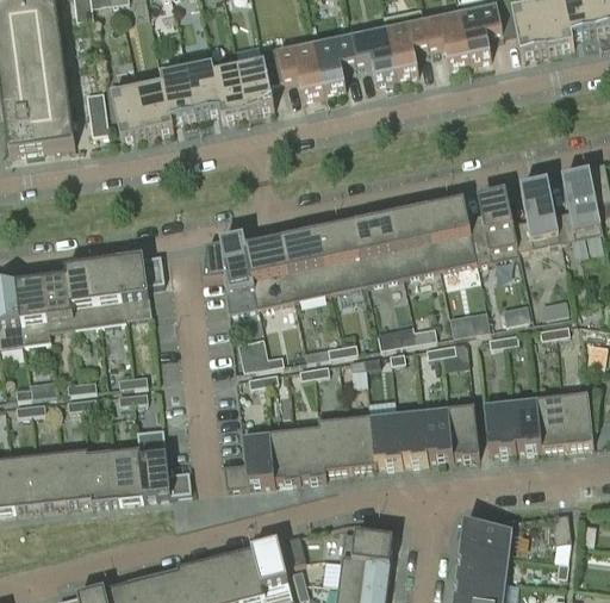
[(37,0),(0,5),(0,85),(10,155),(75,147),(56,0),(37,0)]
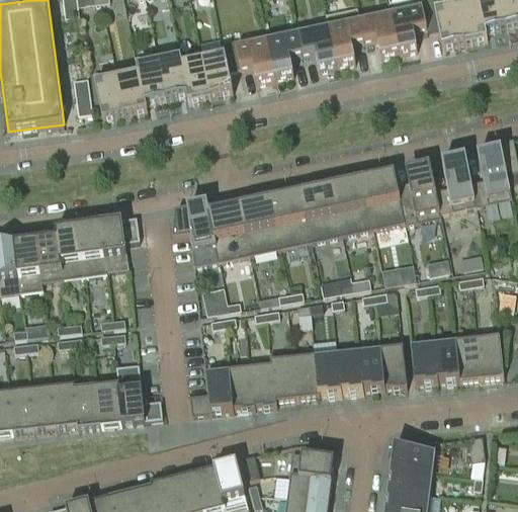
[(66,18),(80,16),(78,7),(77,0),(63,0),(66,18)]
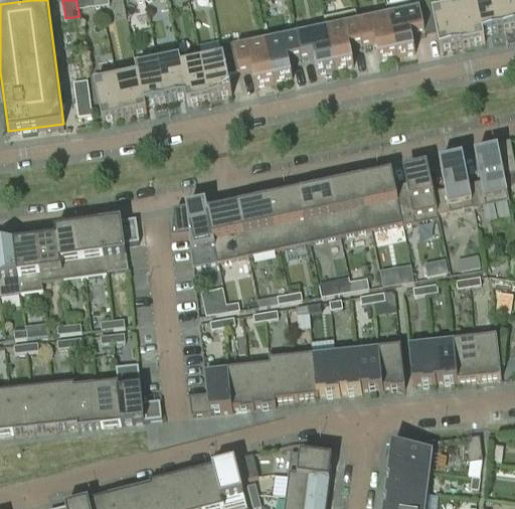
[(387,3),(386,3),(388,13),(397,53),(415,49),(411,32),(424,29),(418,0),(399,0),(387,3)]
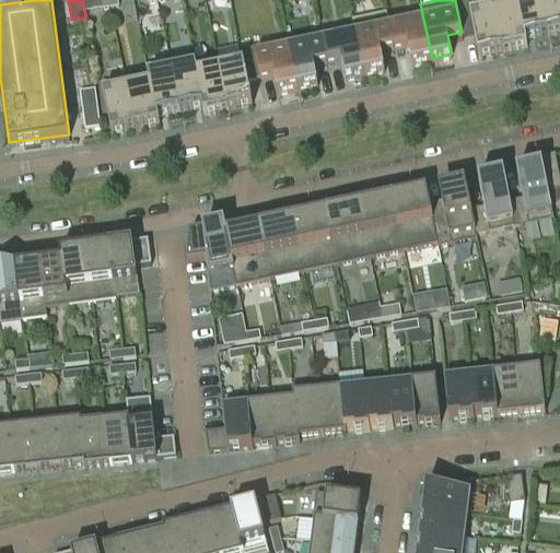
[(455,0),(462,32),(474,30),(479,53),(503,47),(493,1),(493,0),(455,0)]
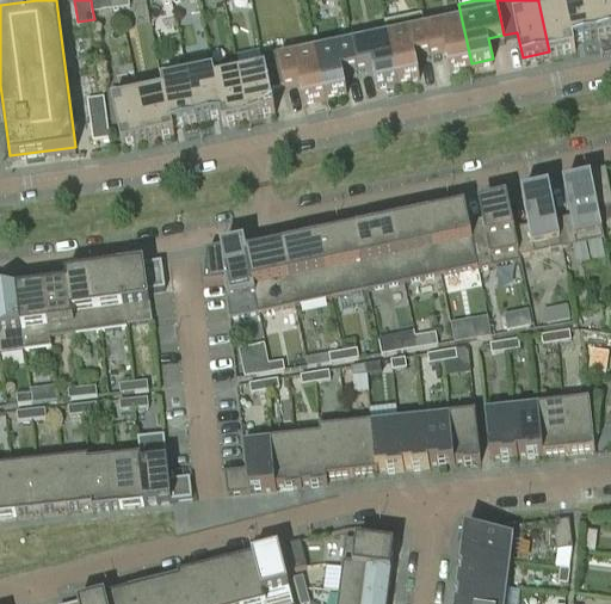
[(538,1),(549,51),(575,47),(574,38),(573,38),(565,0),(544,0),(538,1)]
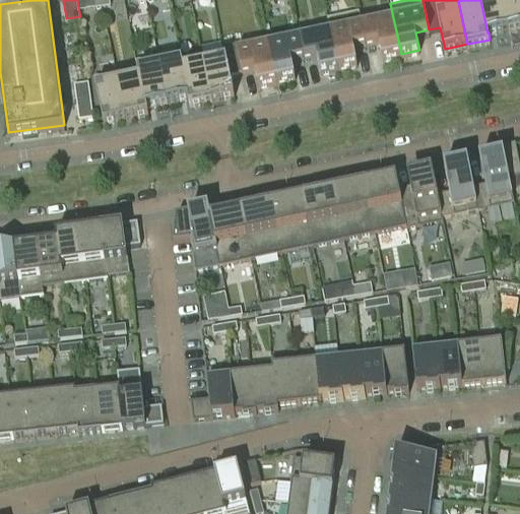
[(480,0),(488,33),(489,33),(509,27),(502,0),(480,0)]
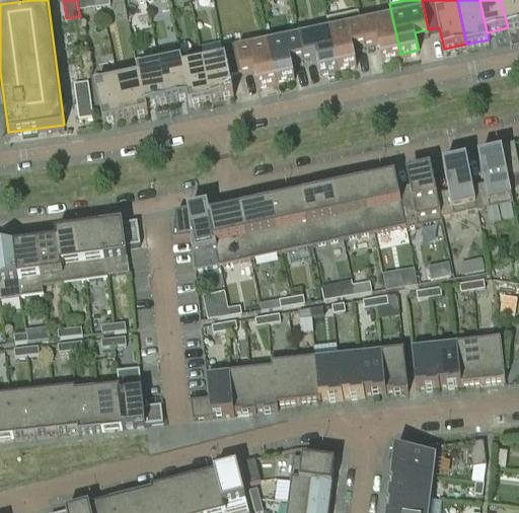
[(501,0),(508,27),(518,24),(518,0),(501,0)]
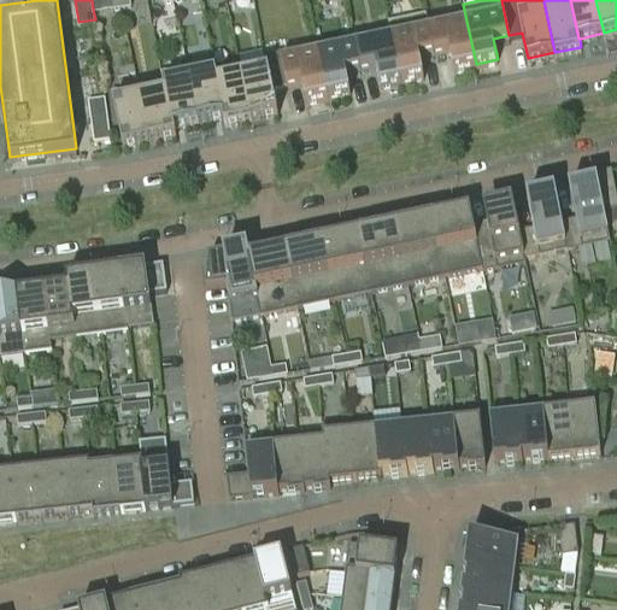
[(425,10),(388,18),(391,31),(392,31),(403,80),(424,75),(419,54),(434,51),(429,24),(425,10)]
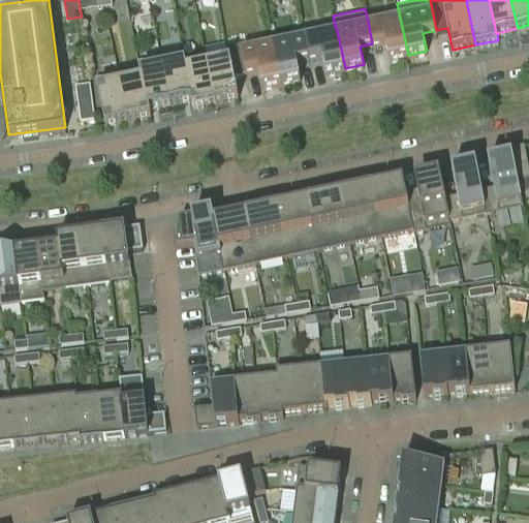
[(399,13),(368,21),(372,43),(385,41),(390,59),(408,55),(399,13)]
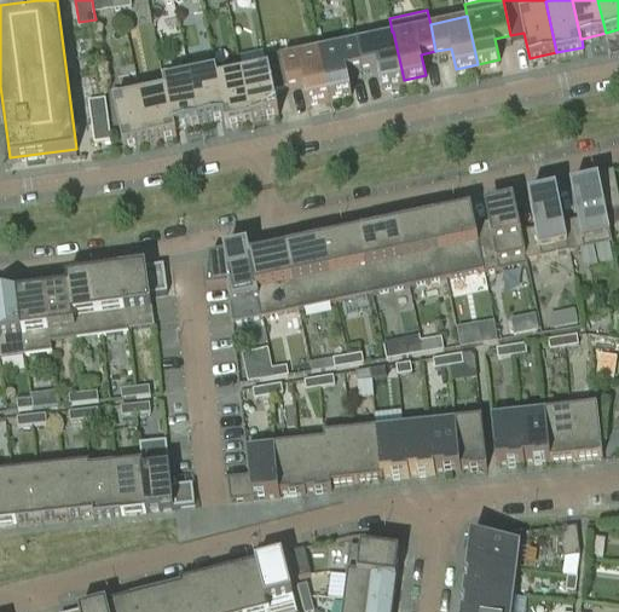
[(392,32),(356,40),(362,67),(377,64),(381,85),(404,80),(393,32),(392,32)]
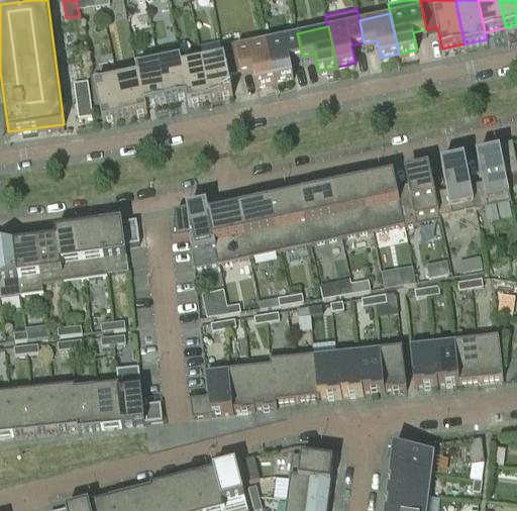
[(297,33),(267,39),(275,80),(294,76),(290,59),(302,56),(297,33)]
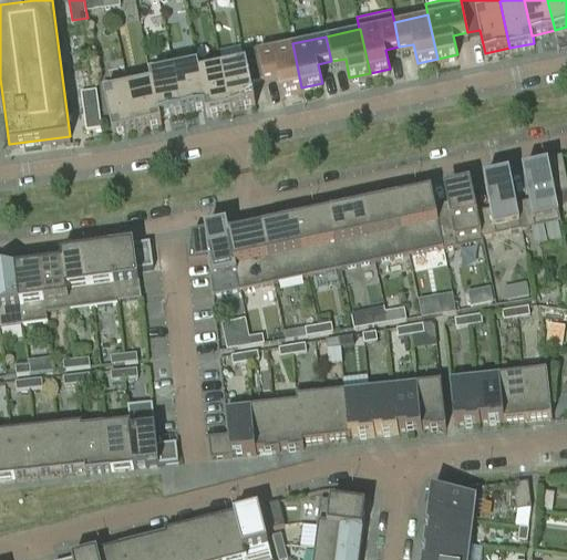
[(292,43),(257,51),(263,75),(278,73),(281,92),(301,87),(292,43)]
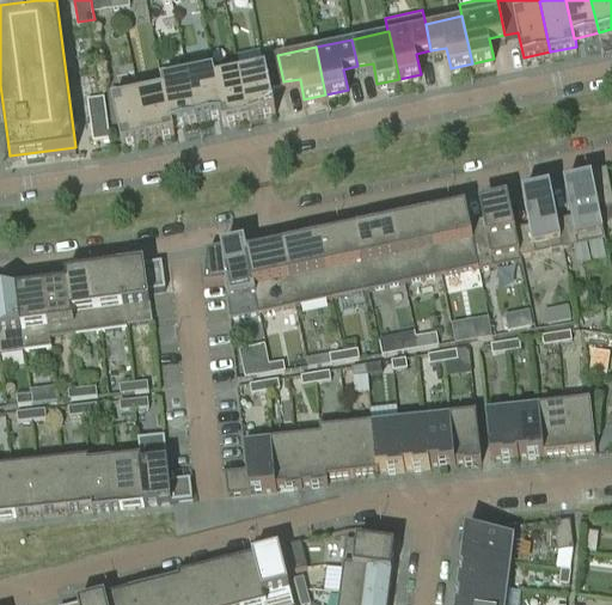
[(239,60),(213,65),(222,112),(221,112),(224,121),(250,116),(239,66),(240,66),(239,60)]
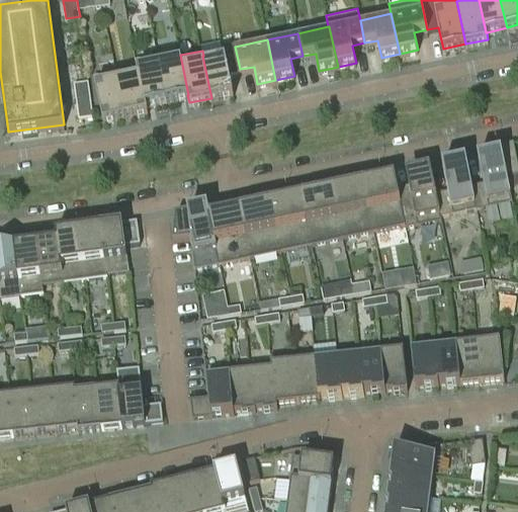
[(225,51),(203,56),(202,56),(211,98),(234,93),(225,51)]
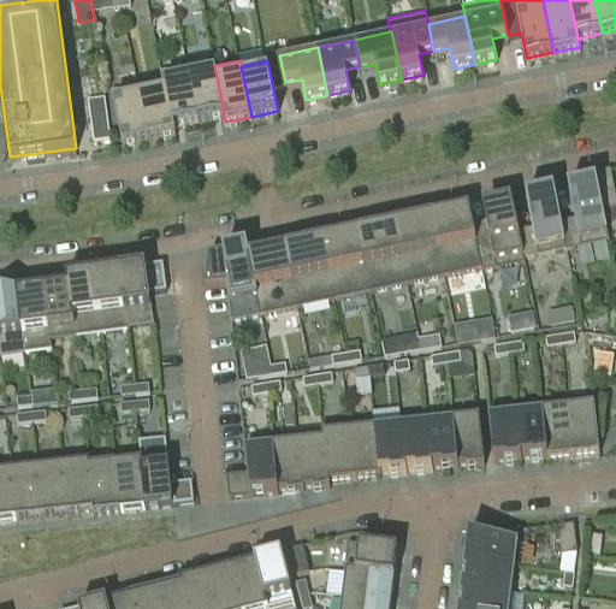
[(189,68),(188,63),(160,69),(161,77),(163,76),(173,124),(175,124),(199,119),(188,69),(189,68)]
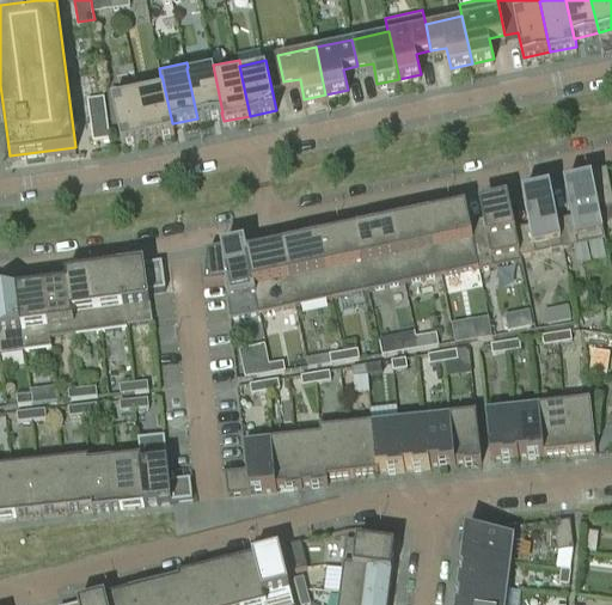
[(213,62),(188,67),(187,68),(197,118),(221,112),(222,112),(213,65),(213,62)]
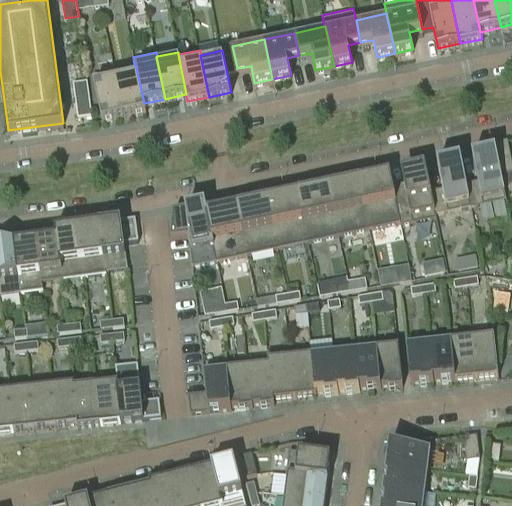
[(114,68),(124,115),(146,110),(145,103),(144,103),(135,63),(134,64),(114,68)]
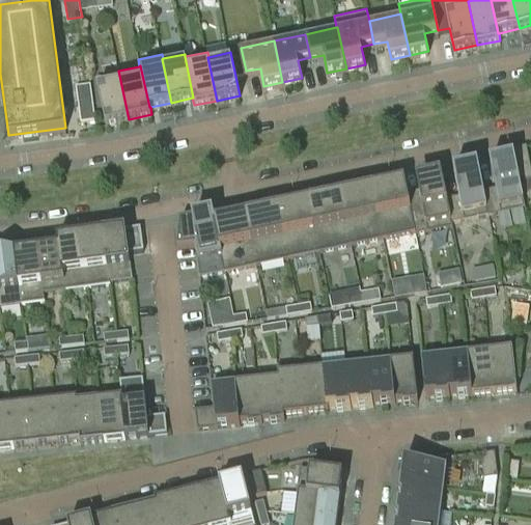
[(118,71),(95,76),(106,123),(129,119),(118,71)]
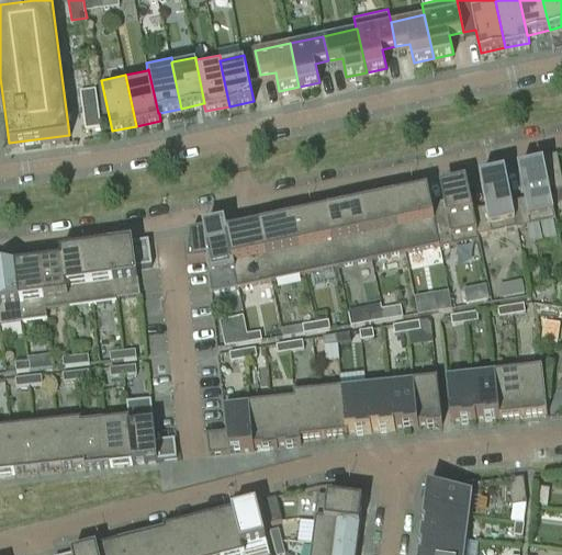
[(101,123),(98,101),(82,103),(86,125),(101,123)]
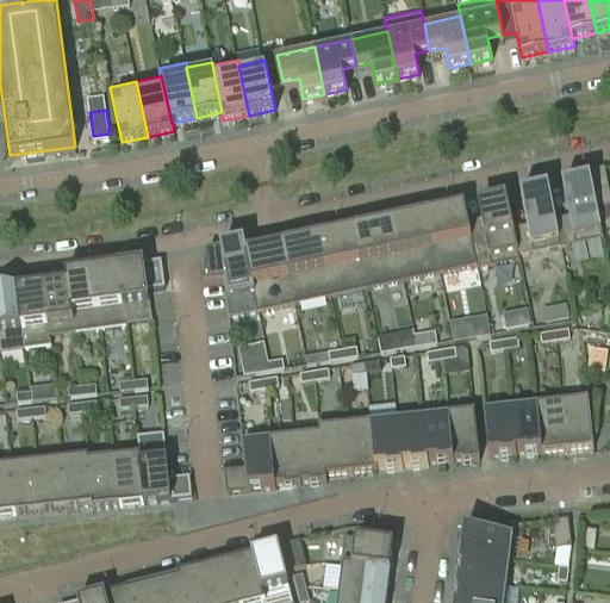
[(609,200),(609,192),(603,165),(587,168),(590,176),(591,176),(596,203),(609,200)]
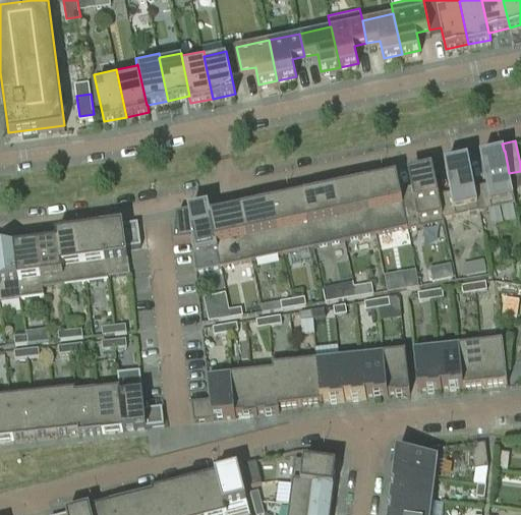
[(504,151),(480,156),(486,181),(474,184),(473,184),(478,208),(515,201),(509,173),(505,151),(504,151)]
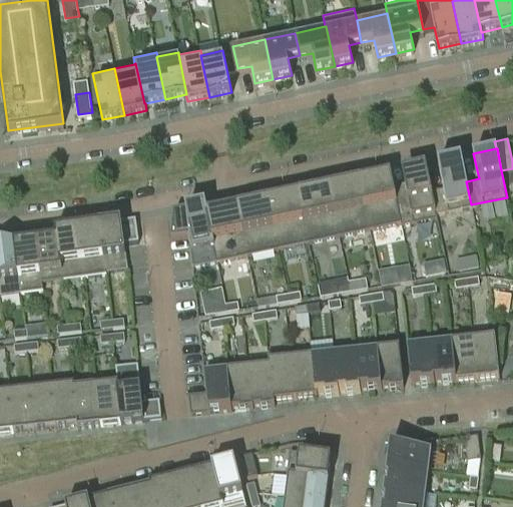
[(461,156),(438,161),(443,186),(432,188),(431,188),(436,212),(437,212),(471,204),(466,181),(467,181),(461,156)]
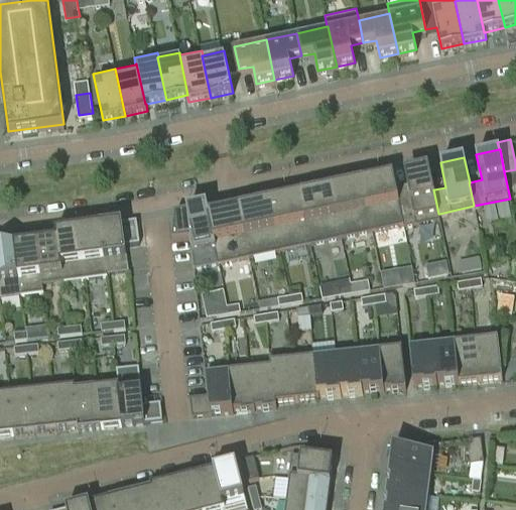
[(408,190),(397,194),(403,222),(404,224),(415,222),(439,217),(439,214),(438,214),(433,189),(434,189),(428,164),(424,164),(425,165),(419,167),(419,166),(410,168),(413,181),(407,182),(408,190)]
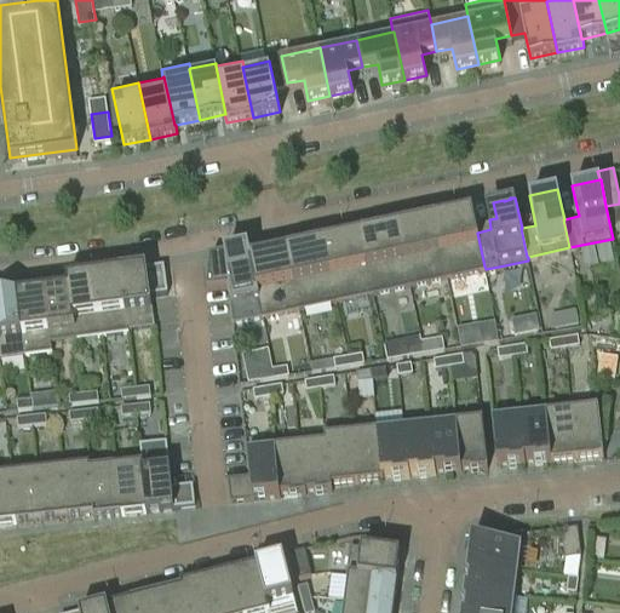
[(619,216),(619,204),(607,207),(609,218),(619,216)]
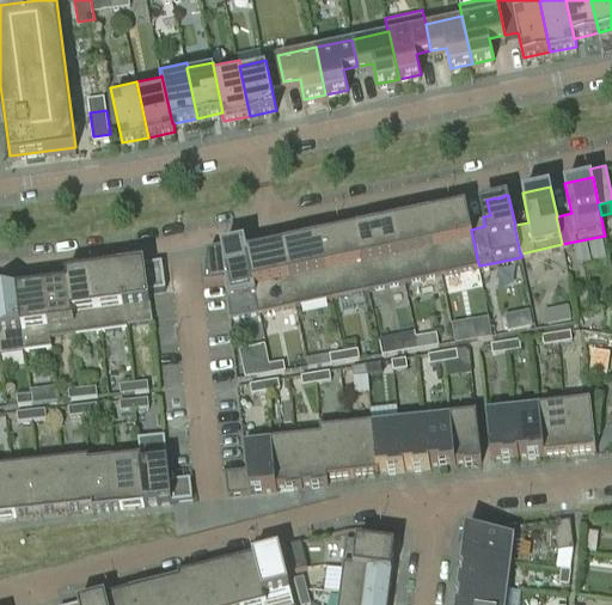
[(430,212),(436,240),(435,240),(441,272),(478,263),(471,230),(466,205),(446,208),(430,212)]
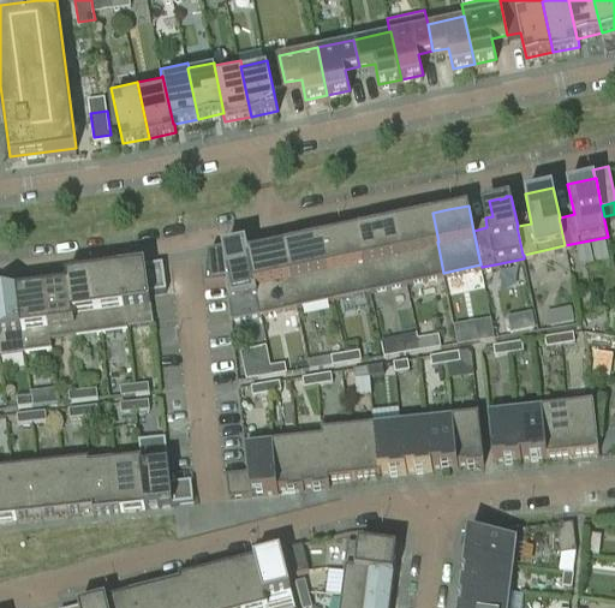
[(407,280),(443,273),(437,242),(439,242),(433,213),(412,218),(396,220),(402,249),(400,250),(407,280)]
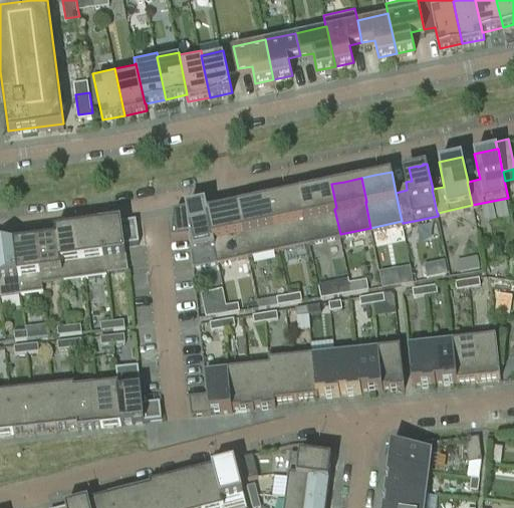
[(300,191),(305,215),(304,215),(309,241),(340,234),(334,209),(336,208),(331,184),(313,188),(300,191)]
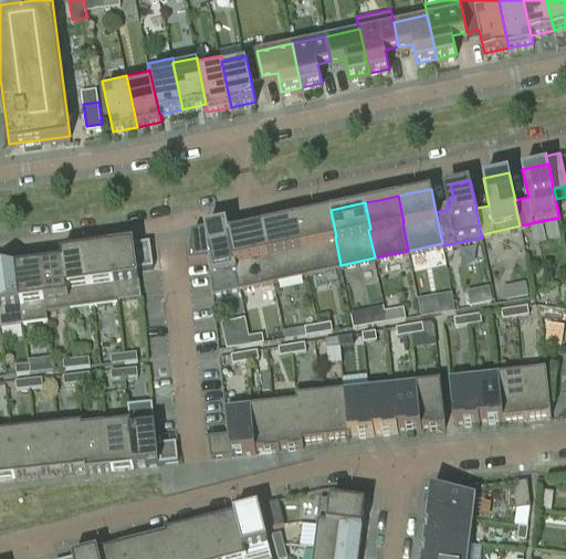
[(301,243),(307,272),(341,265),(335,236),(336,236),(331,210),(312,213),(297,217),(303,243),(301,243)]
